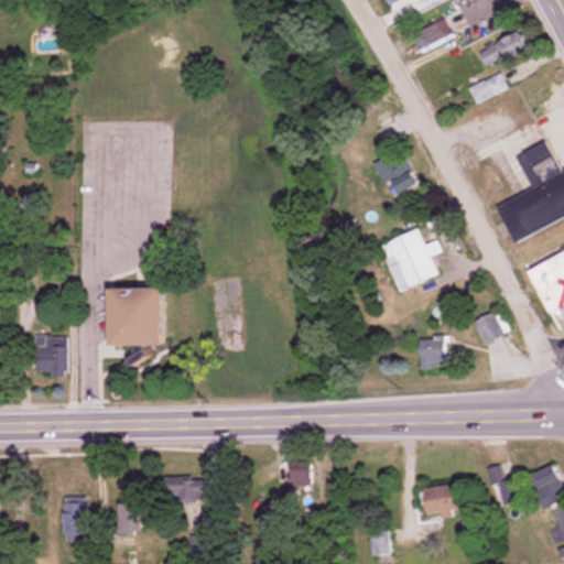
[(421,53),(455,38),(446,17),(412,32),(421,53)]
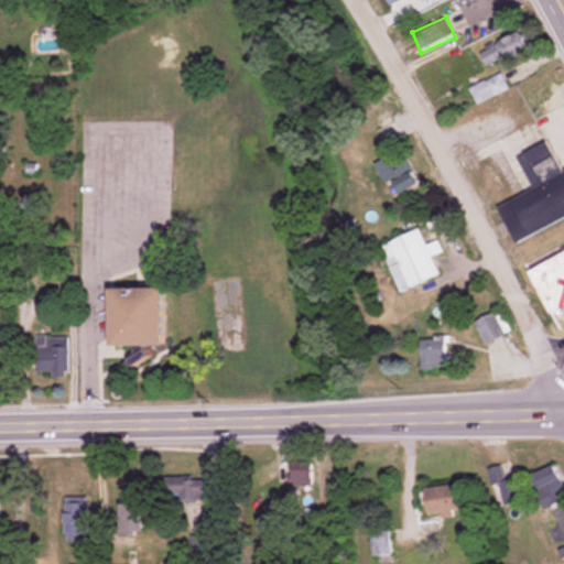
[(479,51),(487,67),(531,47),(524,31),(479,51)]
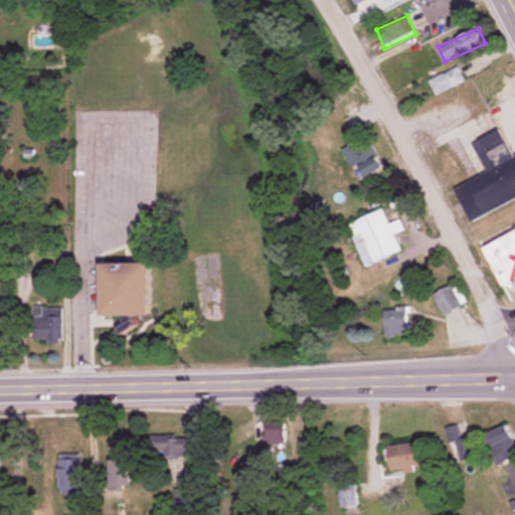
[(430,81),(437,96),(465,81),(458,67),(430,81)]
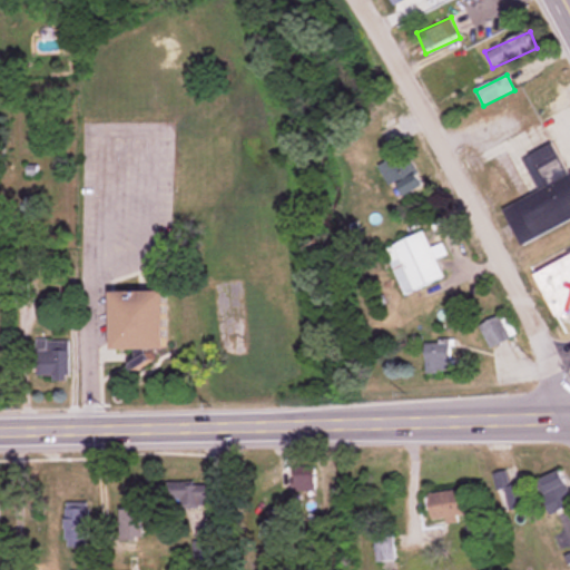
[(522,245),(569,220),(569,173),(569,174),(554,144),(523,158),(540,193),(505,209),(522,245)]
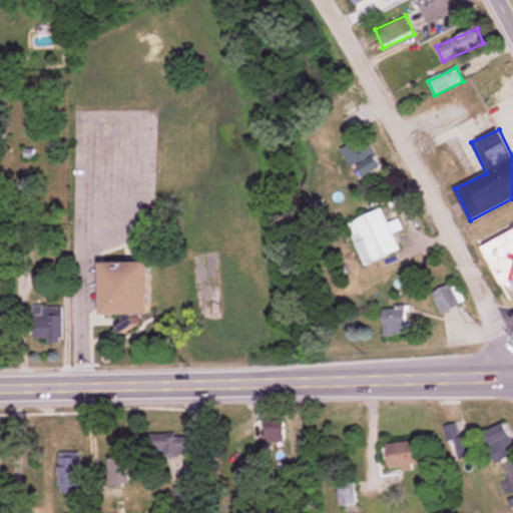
[(357,181),(384,170),(372,143),(359,149),(357,143),(344,148),(357,181)]
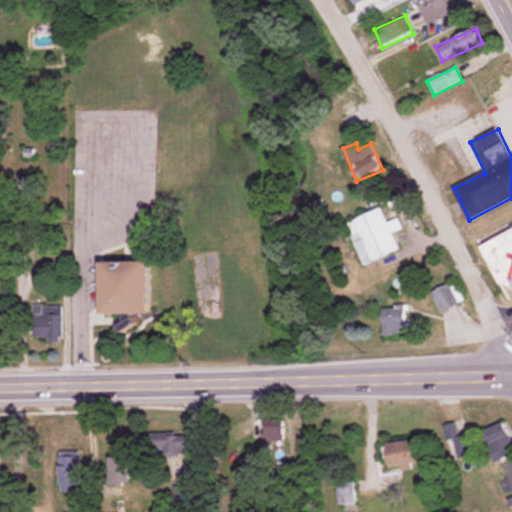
[(345,224),(362,266),(400,251),(394,234),(403,231),(398,219),(387,223),(382,209),(345,224)]
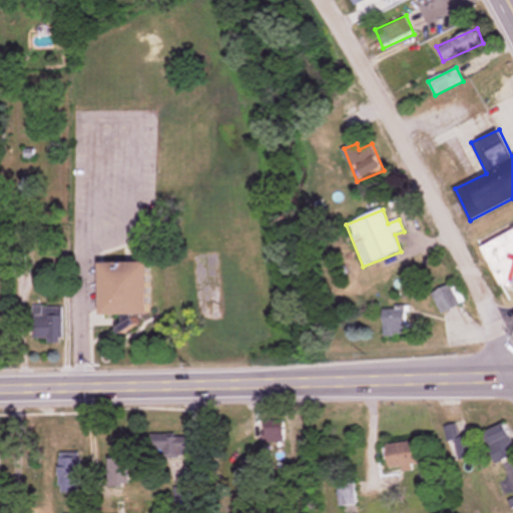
[(512,229),(512,265),(506,289),(482,246),(512,229)]
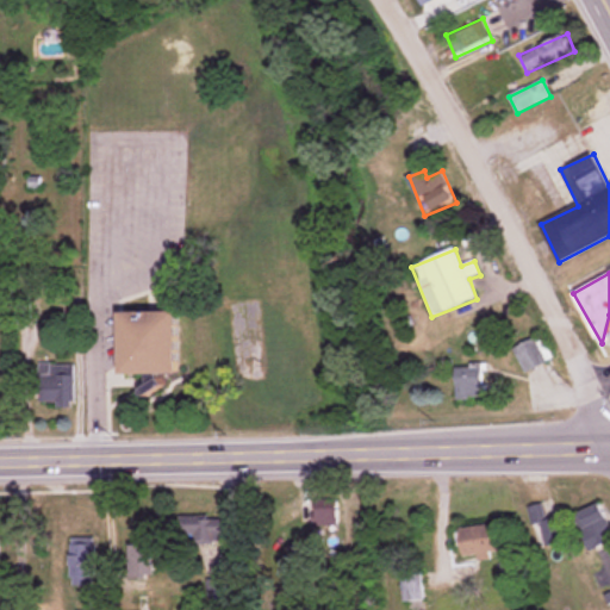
[(124,311),(124,374),(182,374),(182,311),(124,311)]
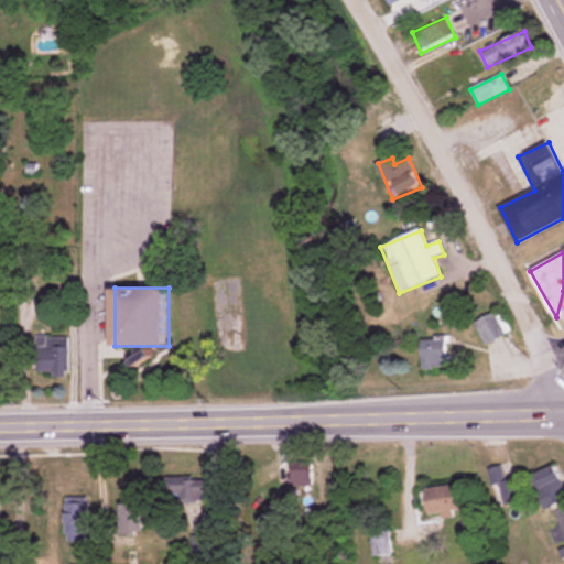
[(486,346),(511,333),(499,310),(474,324),(486,346)]
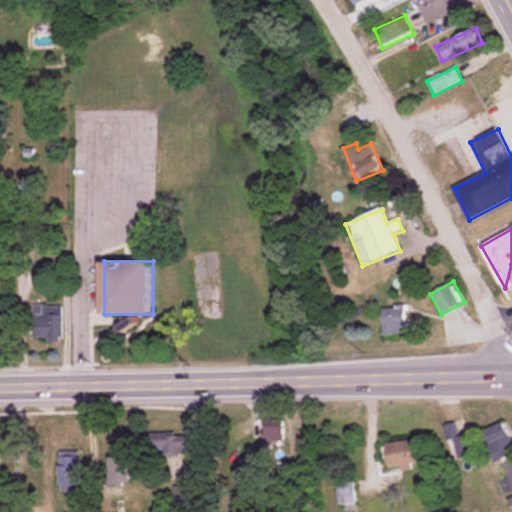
[(34,339),(63,338),(62,305),(34,305),(34,339)]
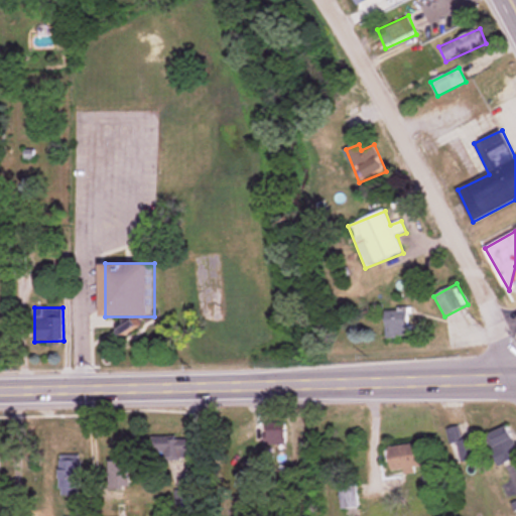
[(386,309),(386,339),(408,339),(408,309),(386,309)]
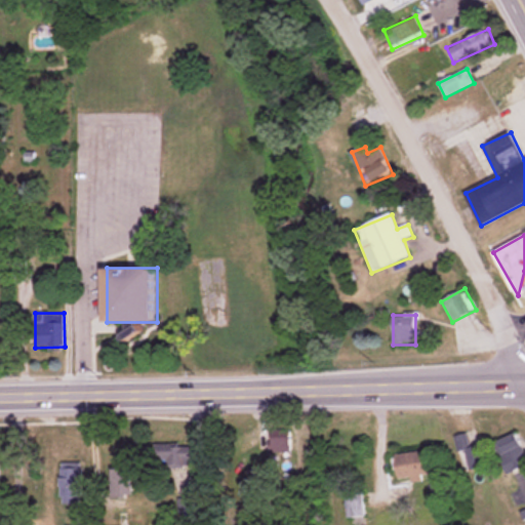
[(486,468),(478,432),(453,437),(462,473),(486,468)]
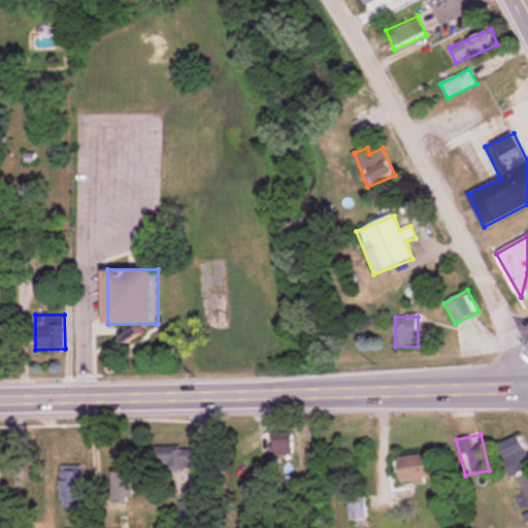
[(273,459),(293,459),(293,435),(273,435),(273,459)]
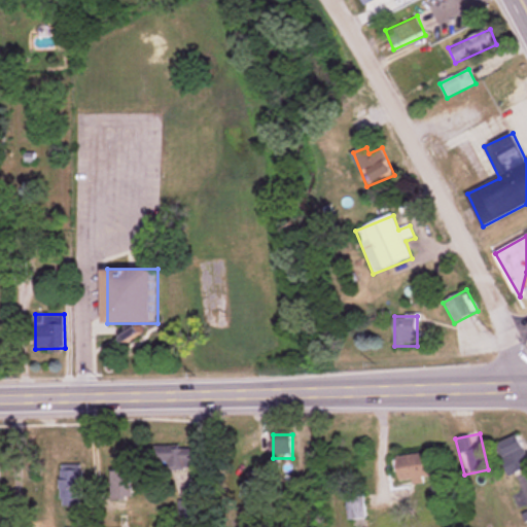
[(505,475),(526,473),(526,440),(504,441),(505,475)]
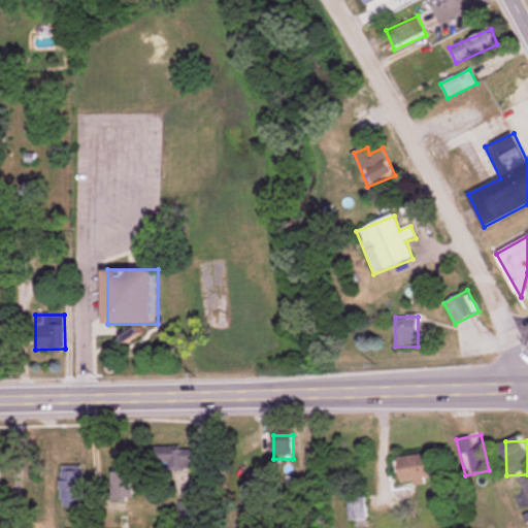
[(197,468),(197,449),(157,449),(157,468),(197,468)]
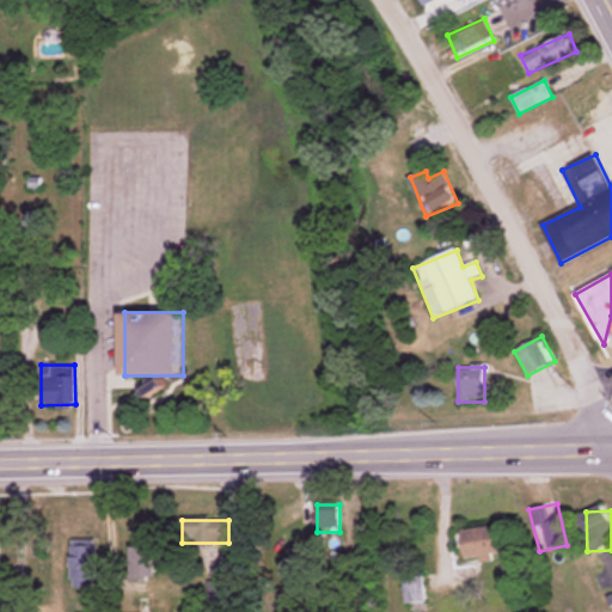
[(502,557),(497,527),(461,532),(465,561),(481,558),(481,561),(502,557)]
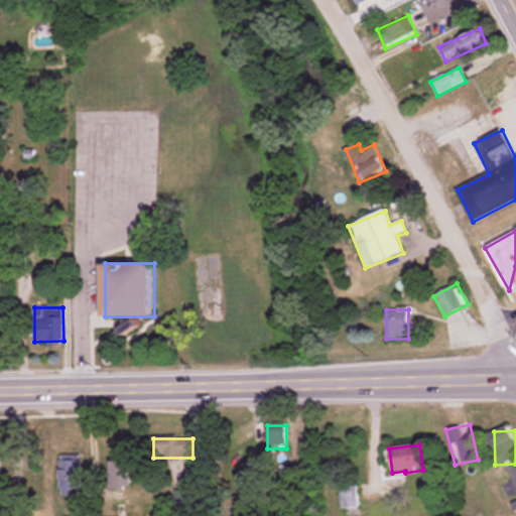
[(82,495),(82,461),(59,461),(59,495),(82,495)]
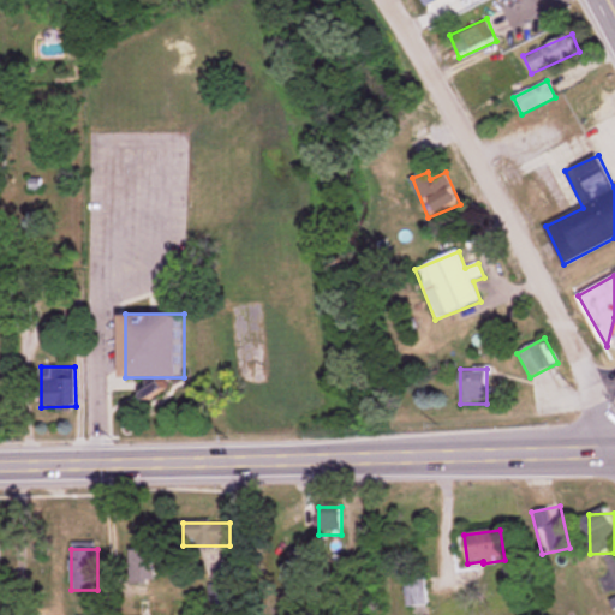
[(159,550),(133,550),(133,583),(159,583),(159,550)]
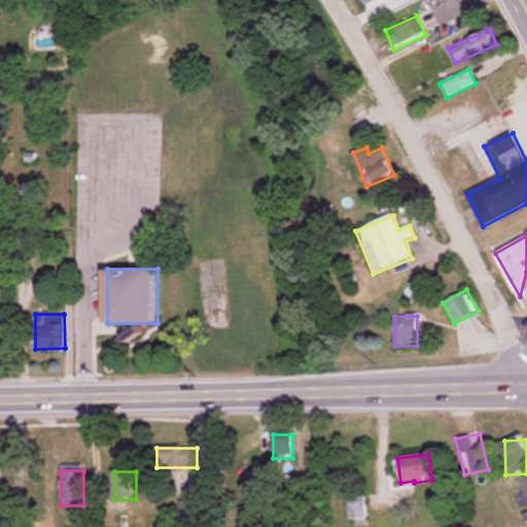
[(366,521),(365,497),(347,498),(348,522),(366,521)]
